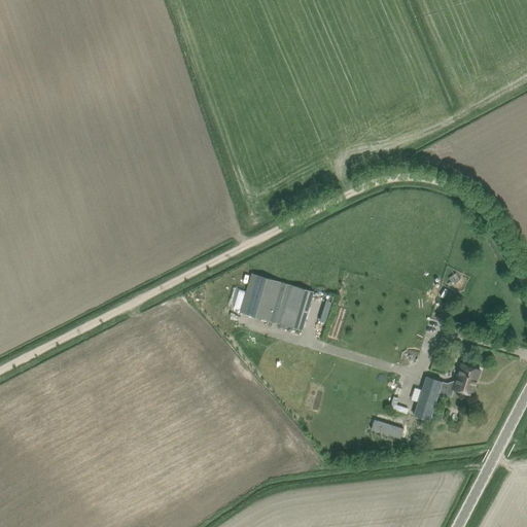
[(252,273),(240,313),(303,331),(314,291),(252,273)]
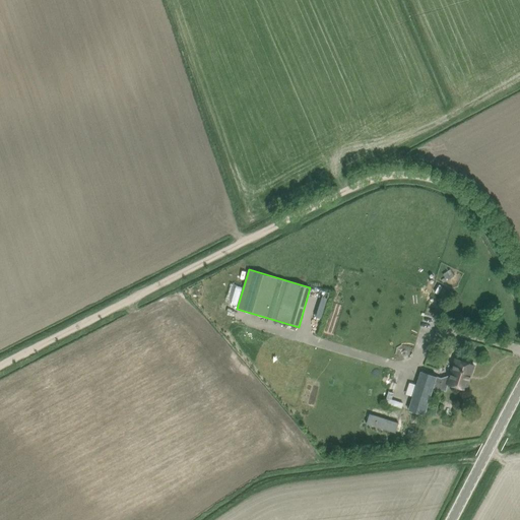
[(443,274),(445,277),(447,279),(448,281),(455,275),(450,269),(443,274)]
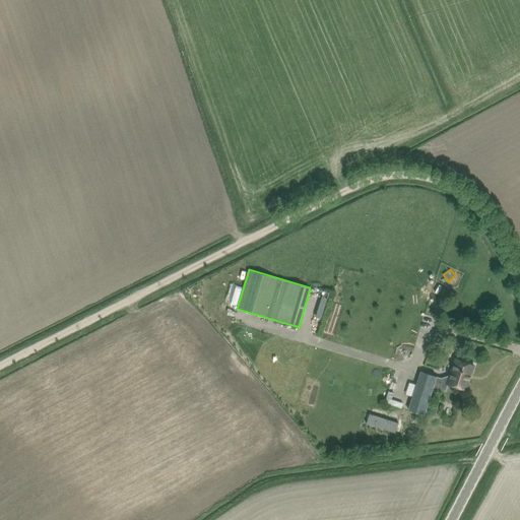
[(442,378),(437,377),(420,371),(408,410),(426,416),(434,387),(446,391),(449,384),(466,389),(474,365),(456,359),(451,376),(442,378)]
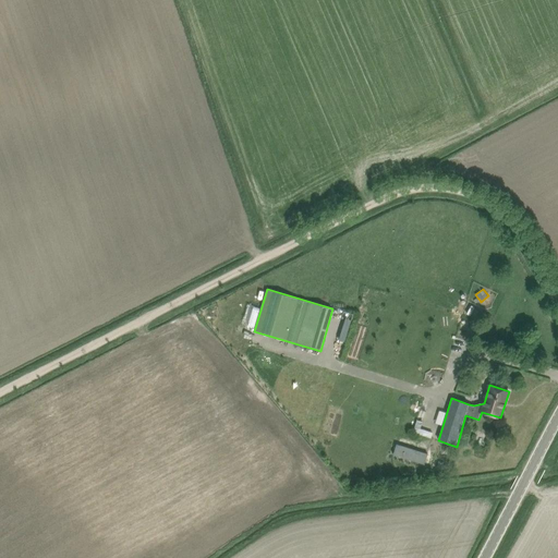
[(412,433),(431,437),(432,432),(420,428),(427,398),(422,397),(412,433)]
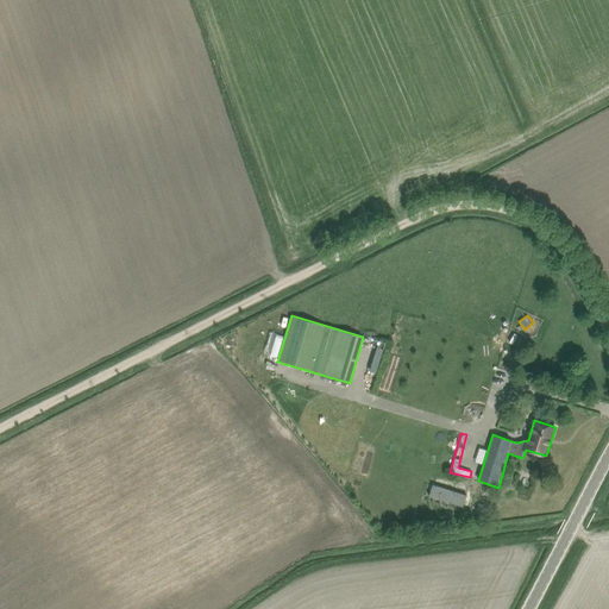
[(468,495),(433,484),(429,496),(463,507),(468,495)]
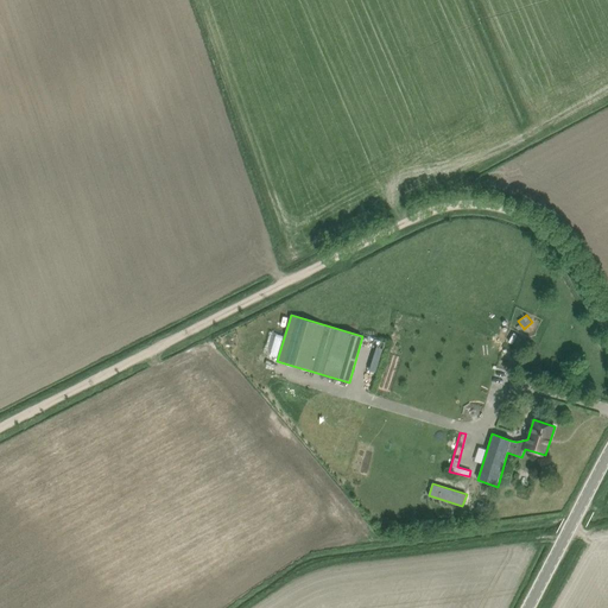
All buildings are outlined.
